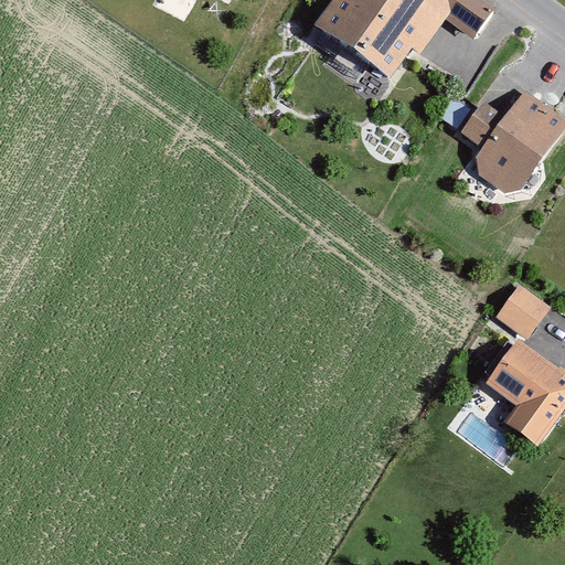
[(456,43),(479,7),(468,0),(323,0),(302,34),(384,87),(425,23),(456,43)]
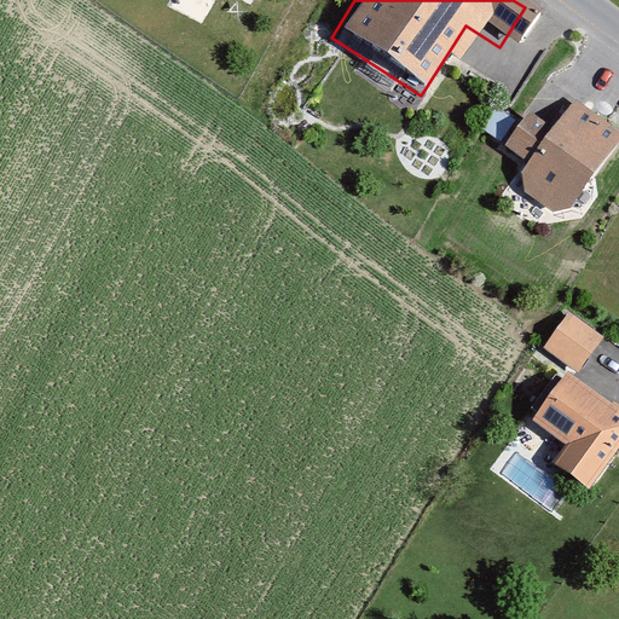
[(618,134),(567,99),(545,132),(521,167),(514,178),(518,195),(548,217),(566,214),(618,134)]
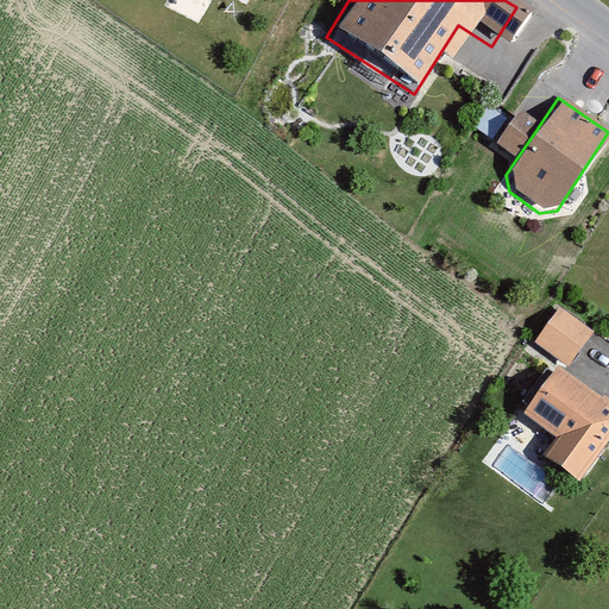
[(513,164),(537,130),(513,111),(488,145),(513,164)]
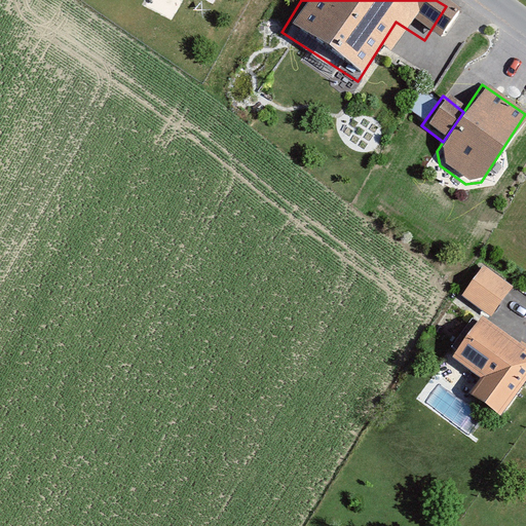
[(514,287),(484,265),(461,296),(491,316),(514,287)]
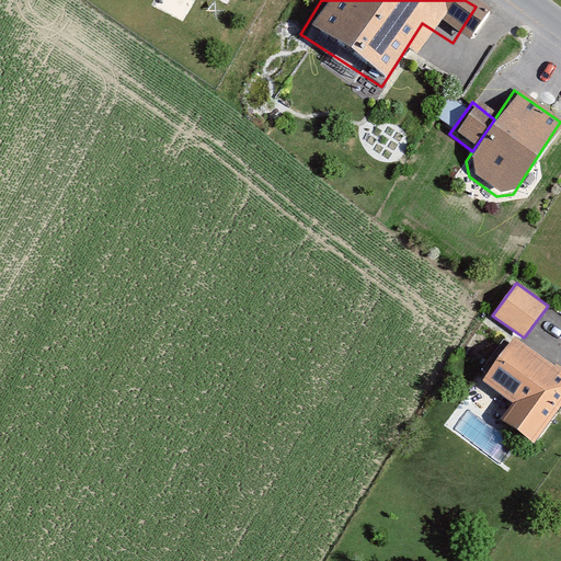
[(515,336),(482,381),(513,403),(501,419),(534,443),(560,407),(560,365),(557,363),(554,366),(515,336)]
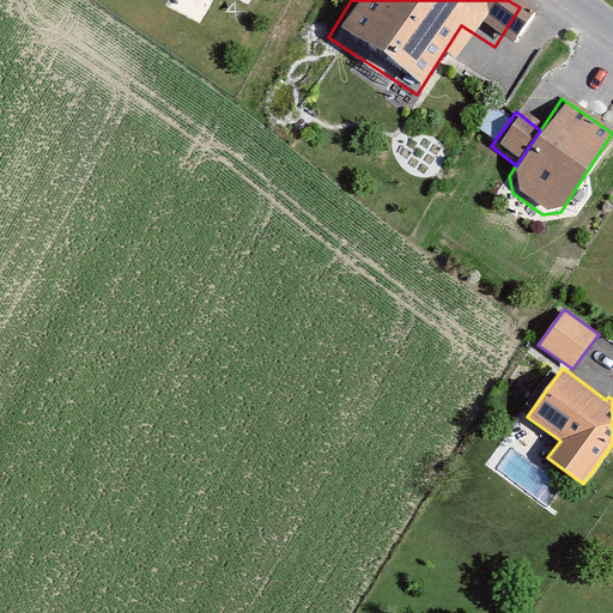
All buildings are outlined.
